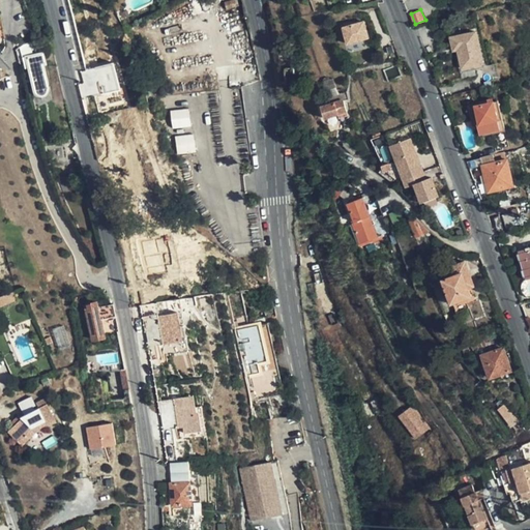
[(362,39),(356,23),(336,30),(342,47),(362,39)]
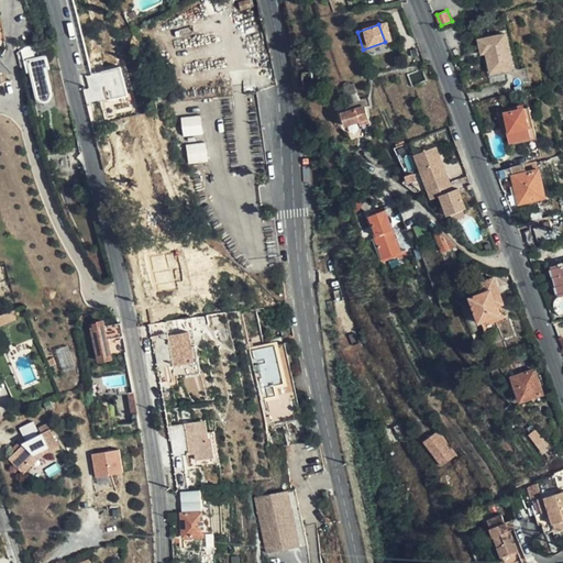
[(515,67),(506,33),(478,39),(482,48),(485,48),(488,59),(490,73),(515,67)]
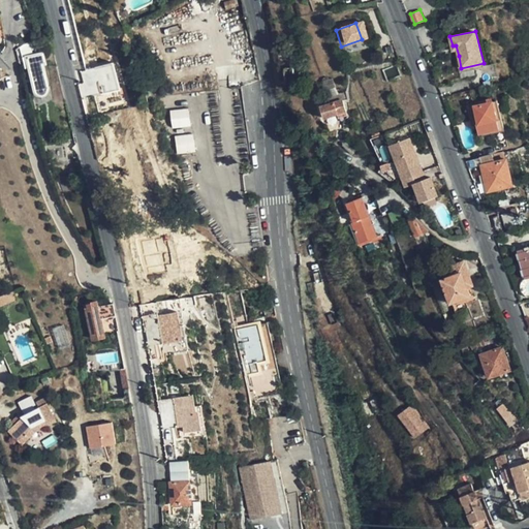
[(28,59),(36,56),(32,42),(21,51),(23,60),(28,59)]
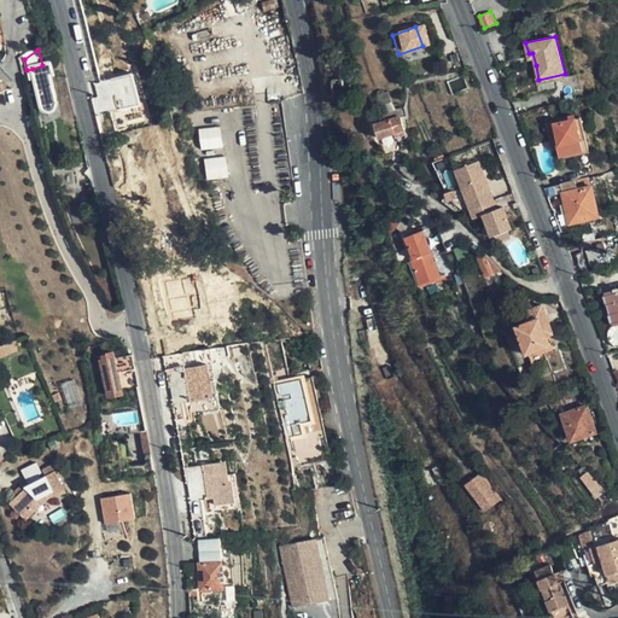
[(52,63),(42,65),(33,69),(44,106),(47,109),(53,109),(57,104),(50,76),(54,74),(52,63)]
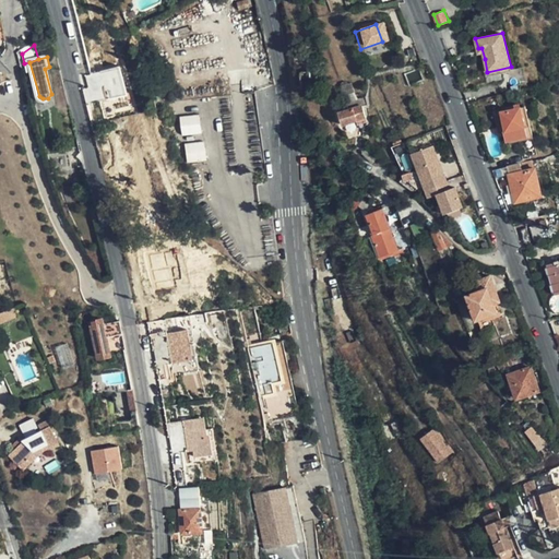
[(98,73),(85,76),(87,84),(103,80),(108,97),(126,93),(119,68),(98,73)]
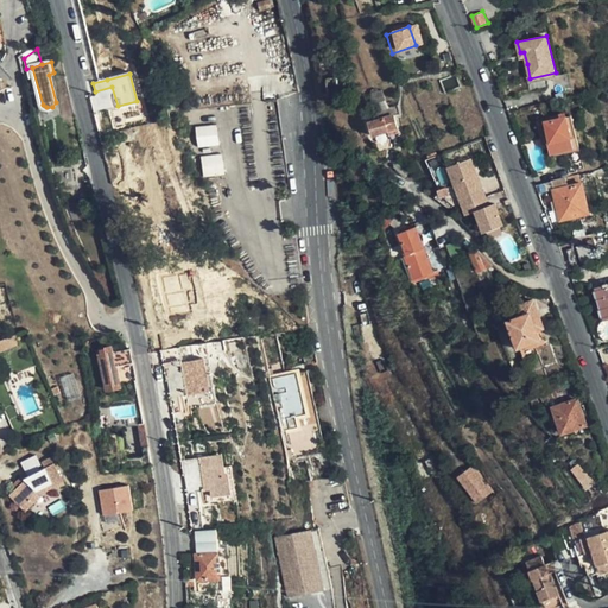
[(328,78),(330,93),(341,90),(337,76),(328,78)]
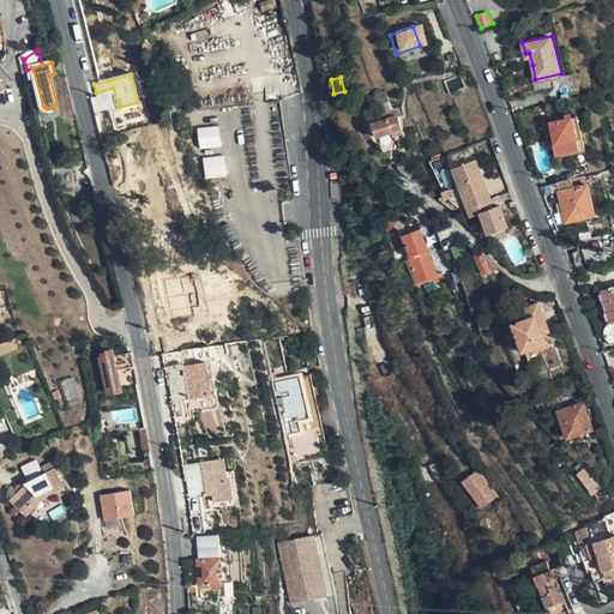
[(391,104),(387,91),(375,95),(379,108),(391,104)]
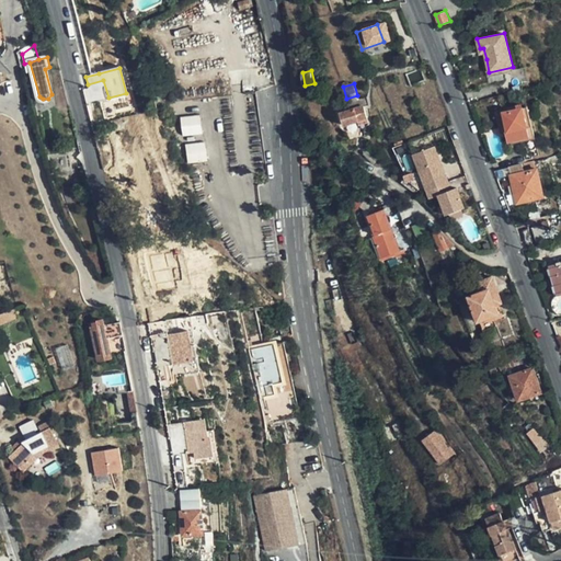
[(363,99),(354,102),(355,107),(350,110),(342,113),(345,125),(358,121),(359,125),(369,122),(363,99)]
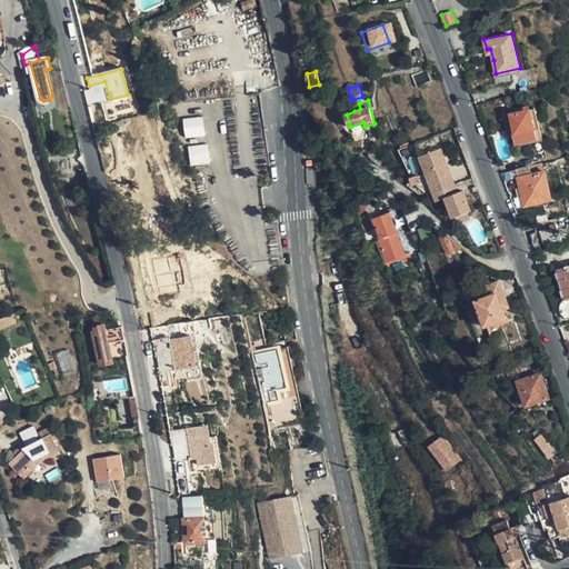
[(536,109),(511,113),(516,133),(513,133),(516,143),(538,140),(536,129),(540,128),(536,109)]
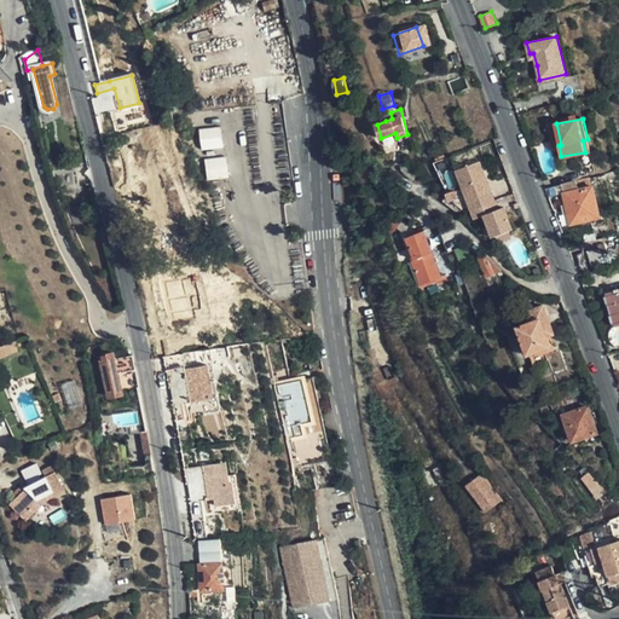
[(223,126),(201,128),(202,149),(224,148),(223,126)]
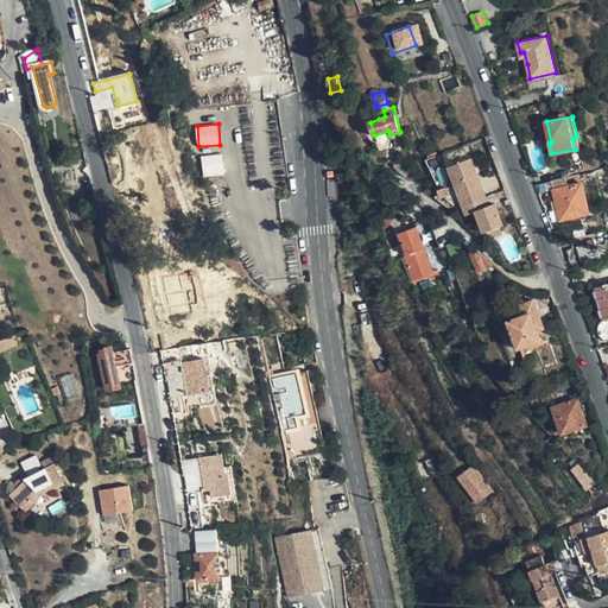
[(223,153),(202,154),(204,176),(226,173),(223,153)]
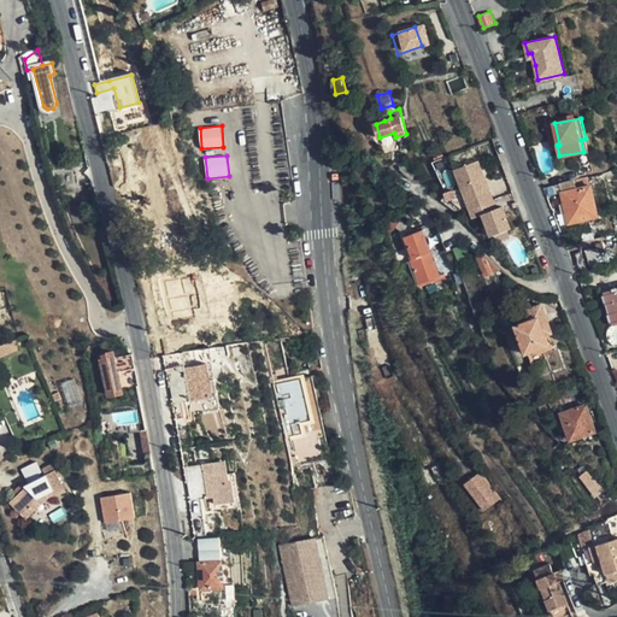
[(482,180),(486,177),(477,159),(453,170),(465,200),(487,192),(482,180)]
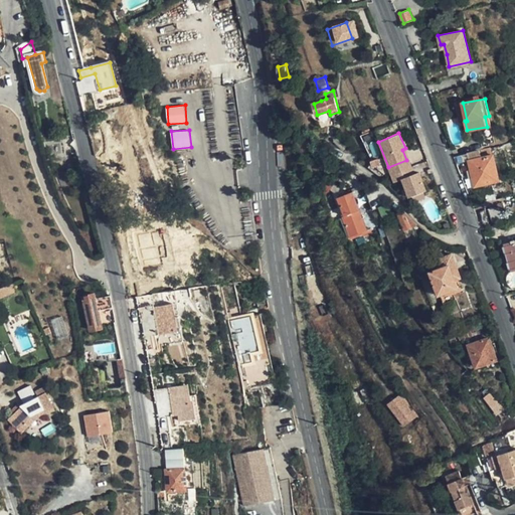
[(490,147),(469,153),(476,186),(499,181),(494,154),(491,155),(490,147)]
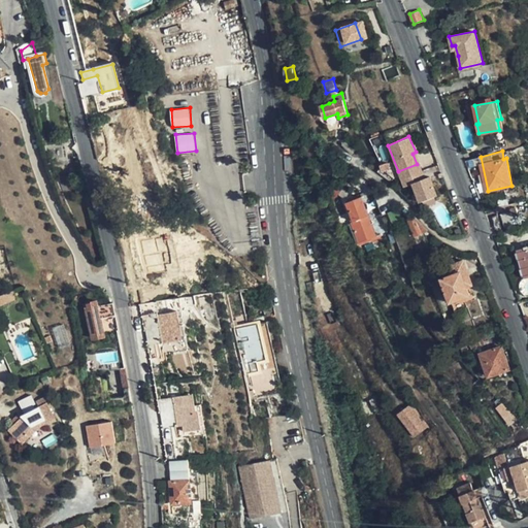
[(417,164),(398,171),(401,179),(420,172),(417,164)]
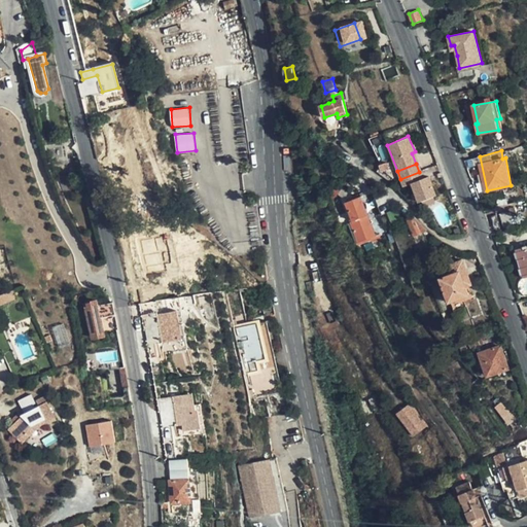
[(419,172),(400,179),(403,186),(412,183),(422,178),(419,172)]
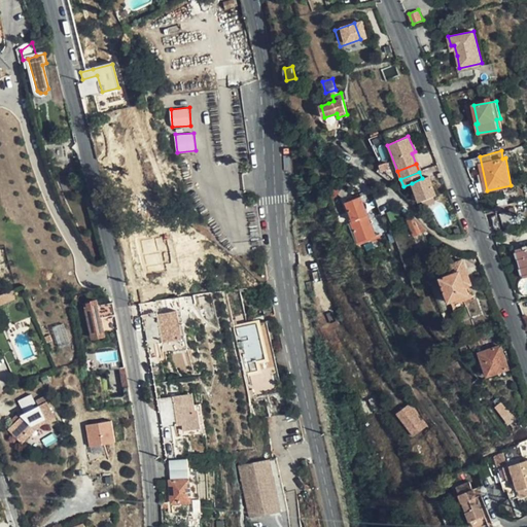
[(437,195),(429,175),(422,178),(412,183),(421,202),(437,195)]
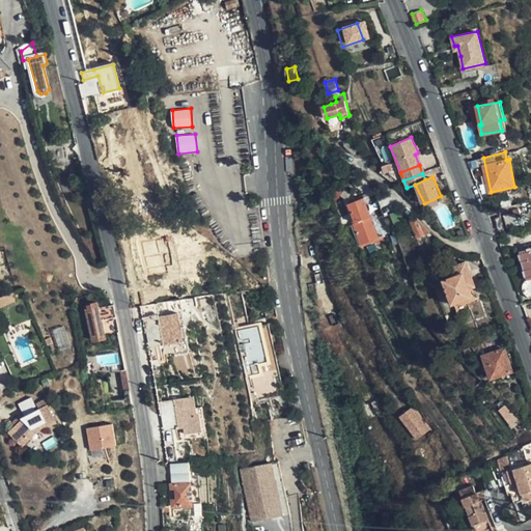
[(384,238),(367,196),(348,203),(356,223),(354,224),(364,246),(384,238)]
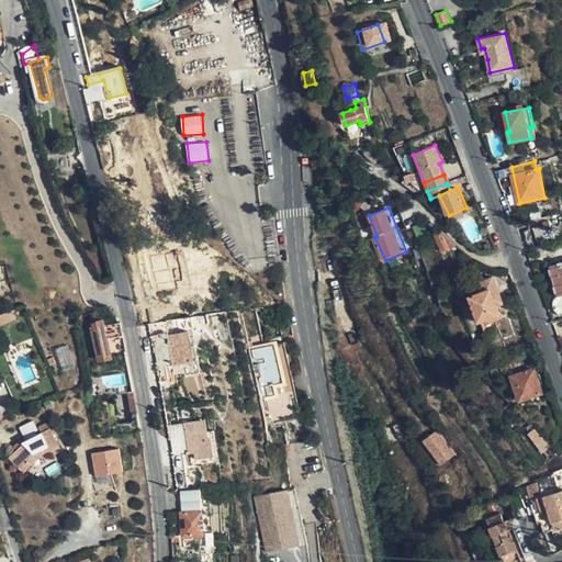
[(440,228),(433,233),(441,253),(458,245),(440,228)]
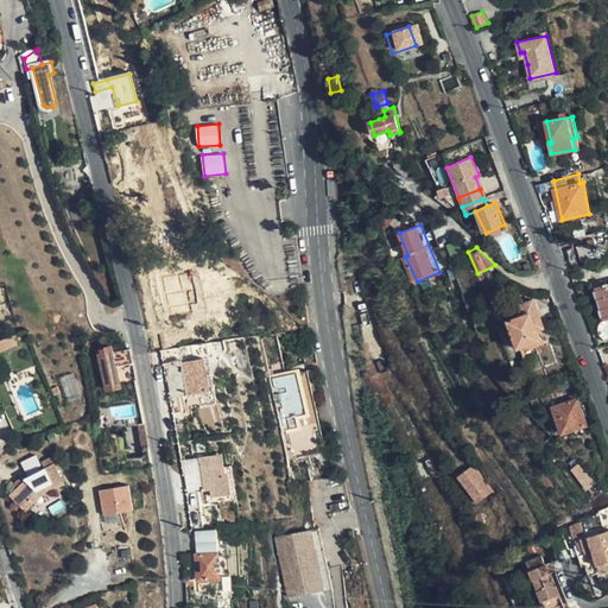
[(607,286),(595,290),(603,318),(607,316),(607,286)]
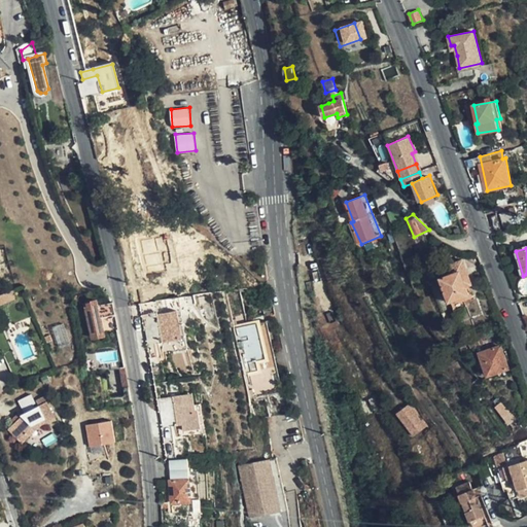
[(460,270),(466,268),(462,258),(445,265),(448,275),(441,278),(449,302),(469,294),(466,287),(460,270)]
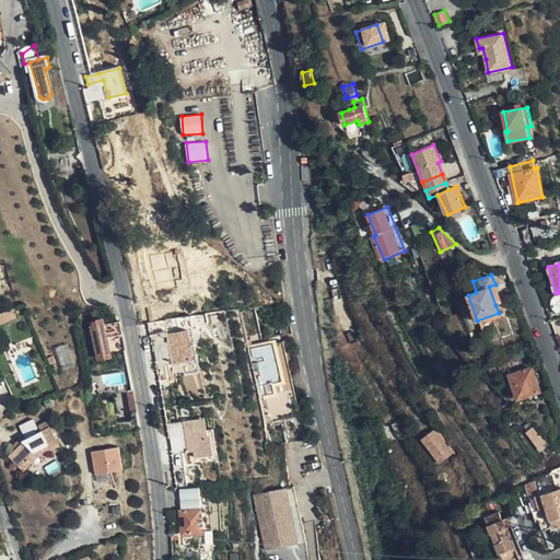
[(502,303),(496,284),(489,287),(496,305),(502,303)]
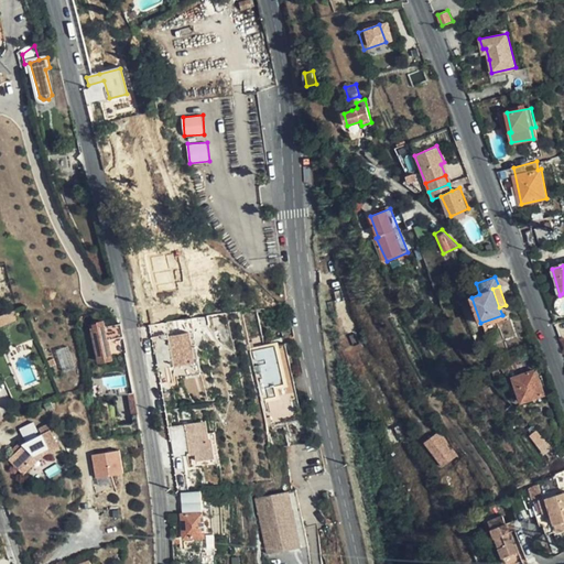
[(128,353),(122,323),(105,326),(104,321),(94,323),(100,358),(128,353)]
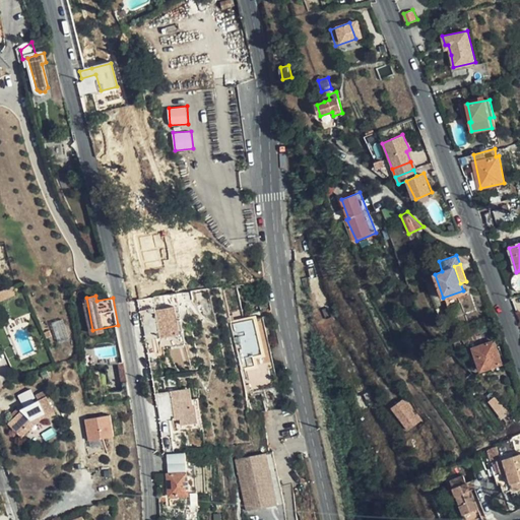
[(262,336),(263,327),(260,316),(228,323),(243,393),(275,386),(262,336)]
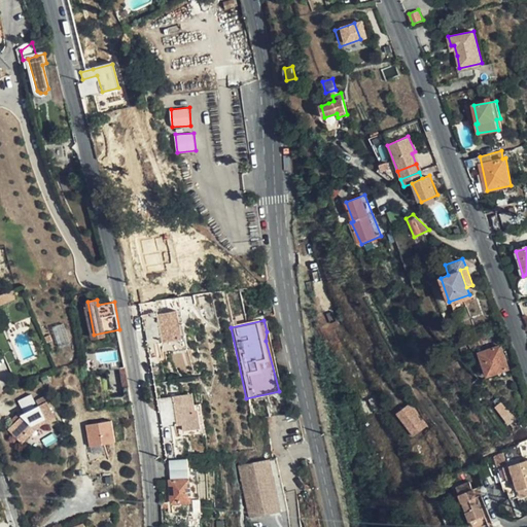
[(66,323),(55,324),(58,345),(69,343),(66,323)]
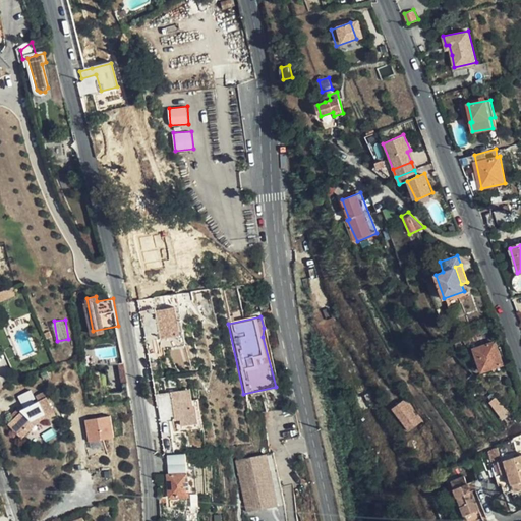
[(277,387),(264,328),(263,337),(276,387),(277,387)]
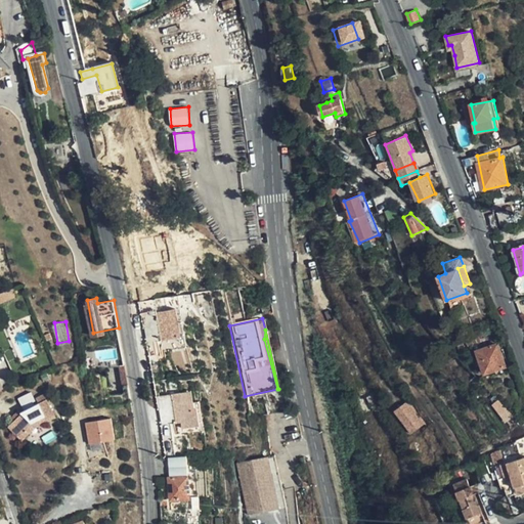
[(464,339),(466,342),(467,347),(481,342),(478,335),(464,339)]
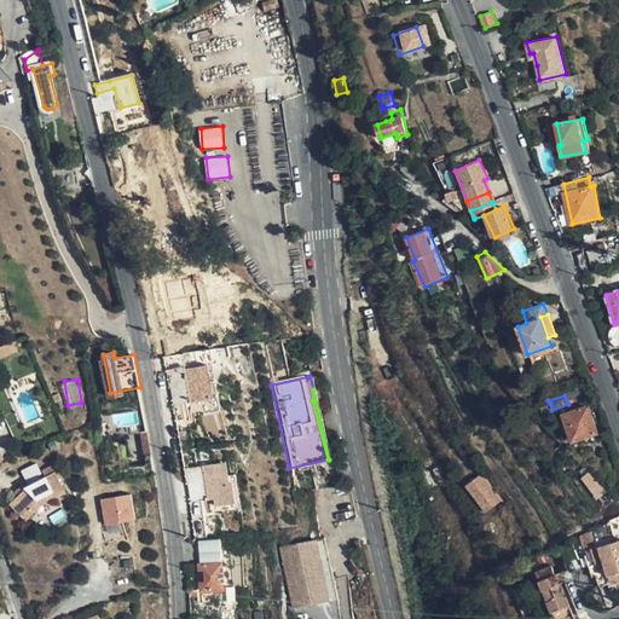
[(551,410),(550,404),(542,406),(547,421),(555,418),(551,410)]
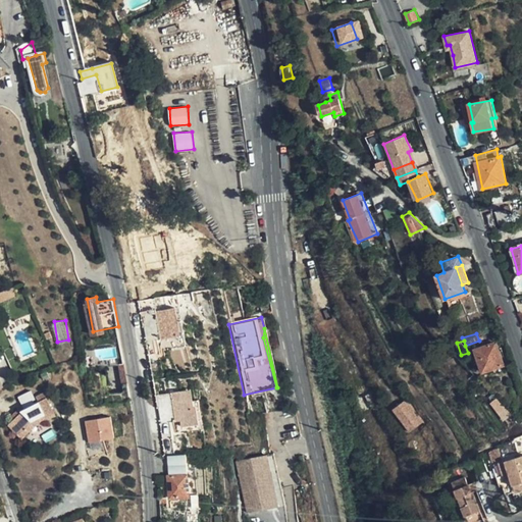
[(504,364),(497,342),(475,349),(482,371),(504,364)]
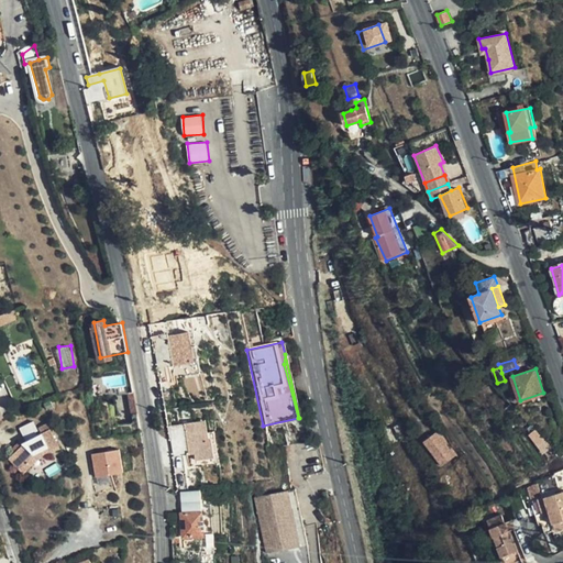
[(196,464),(219,461),(216,431),(210,431),(209,419),(170,423),(178,486),(199,484),(196,464)]
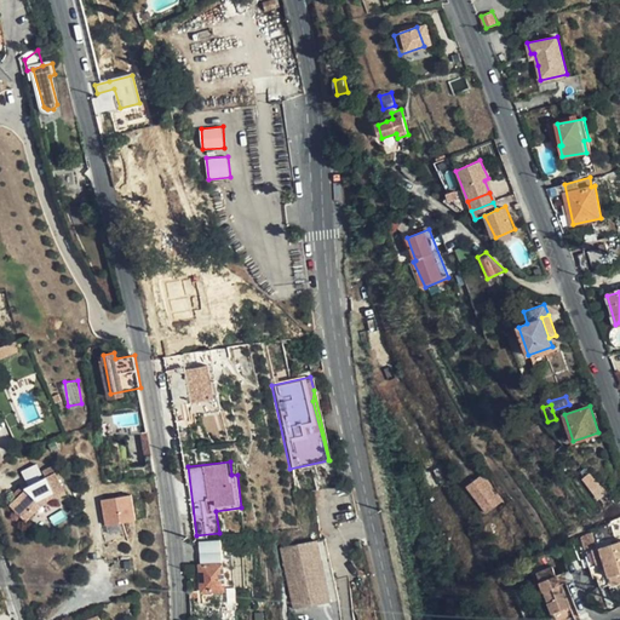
[(6,505),(19,518),(24,514),(27,515),(30,511),(29,510),(38,501),(36,498),(42,495),(42,499),(63,492),(57,475),(41,481),(39,476),(44,474),(39,463),(23,469),(29,484),(23,488),(19,484),(9,494),(13,499),(6,505)]
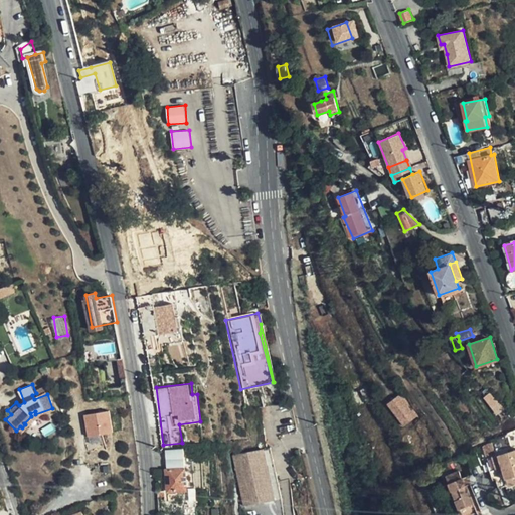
[(399,394),(388,402),(405,424),(416,415),(399,394)]
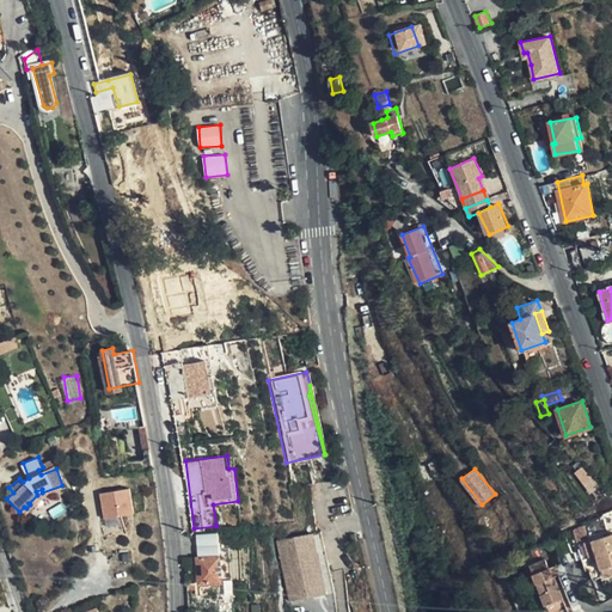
[(24,507),(19,512),(24,518),(44,497),(63,490),(62,485),(42,493),(42,489),(36,491),(37,495),(29,503),(30,505),(26,508),(24,507)]
